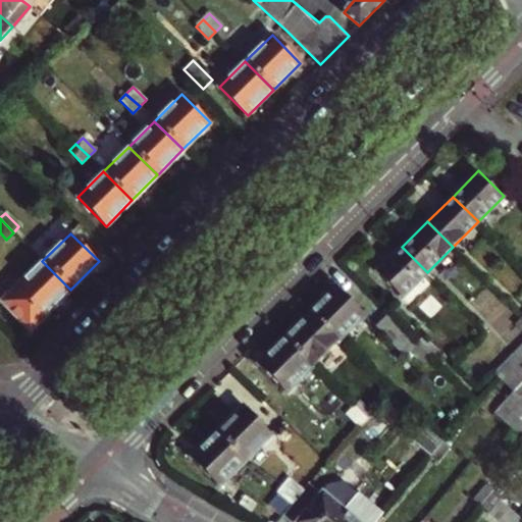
[(378,271),(403,296),(427,272),(402,247),(378,271)]
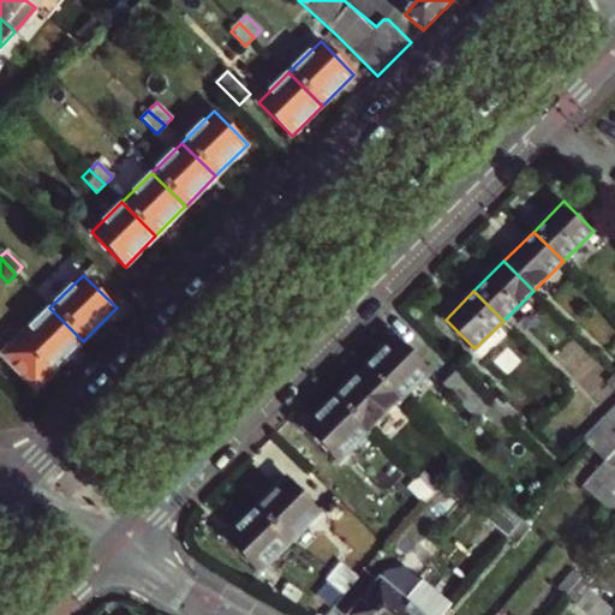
[(36,389),(82,344),(83,341),(49,308),(3,354),(36,389)]
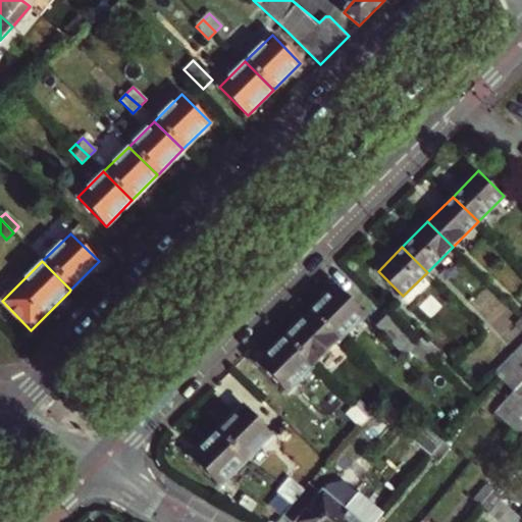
[(427,272),(403,296),(413,306),(437,282),(427,272)]
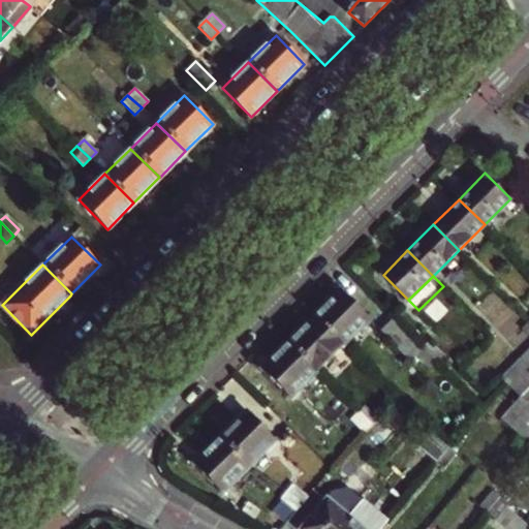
[(341,289),(314,316),(343,345),(345,343),(370,318),(341,289)]
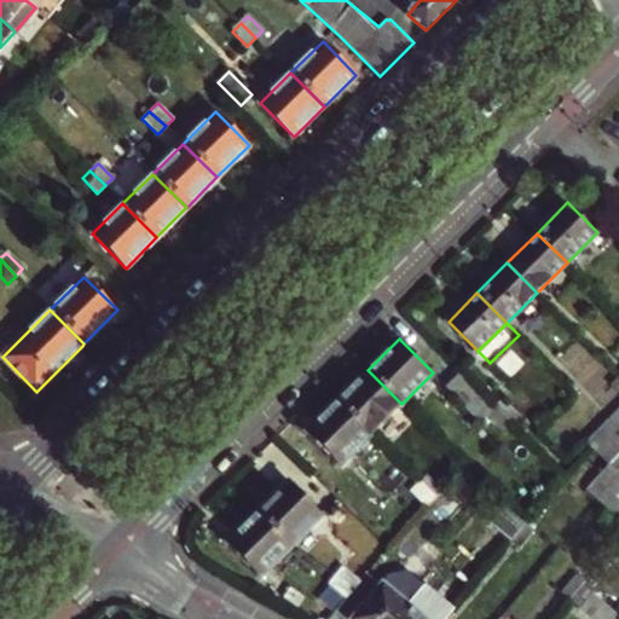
[(479,387),(460,368),(445,382),(464,401),(479,387)]
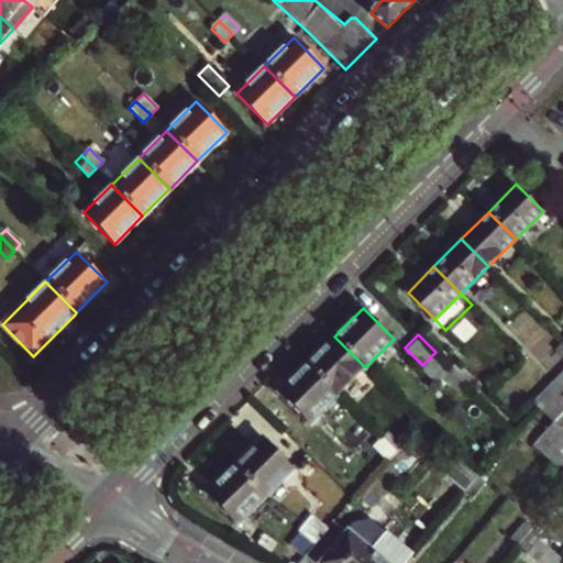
[(365,367),(334,337),(307,364),(338,395),(365,367)]
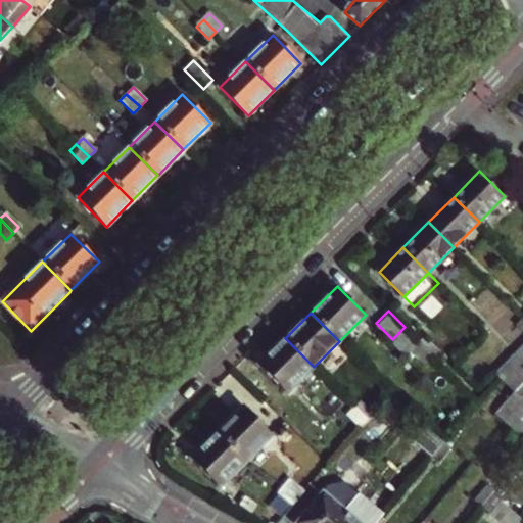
[(427,336),(421,343),(433,355),(440,349),(427,336)]
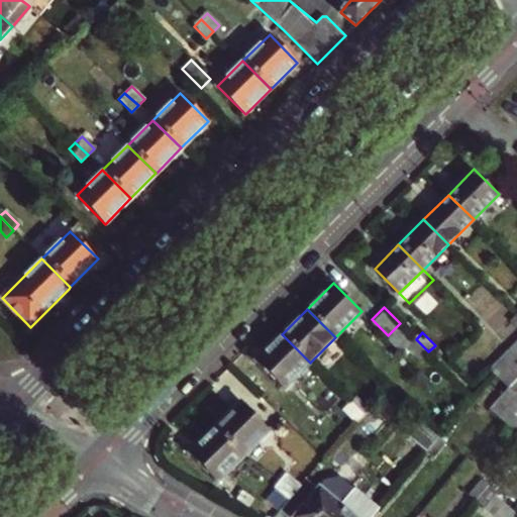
[(285,388),(310,363),(282,334),(256,359),(285,388)]
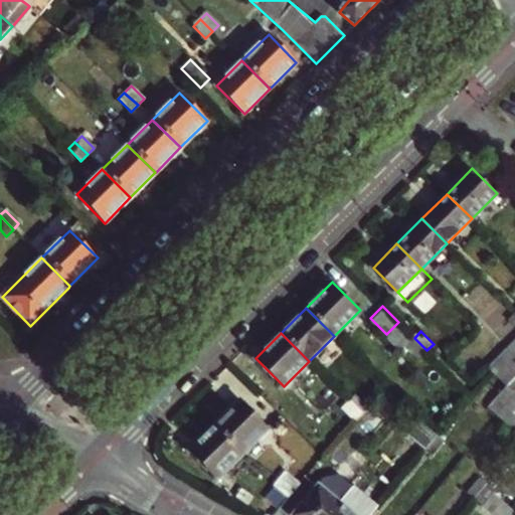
[(426,350),(414,338),(407,344),(420,356),(426,350)]
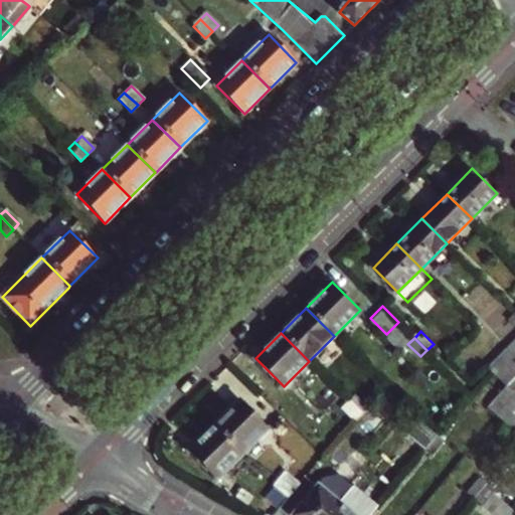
[(507,383),(514,374),(514,338),(489,365),(507,383)]
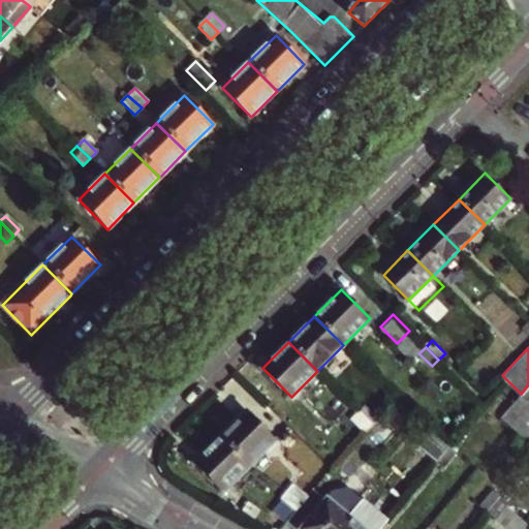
[(528,401),(521,394),(502,415),(528,439),(528,401)]
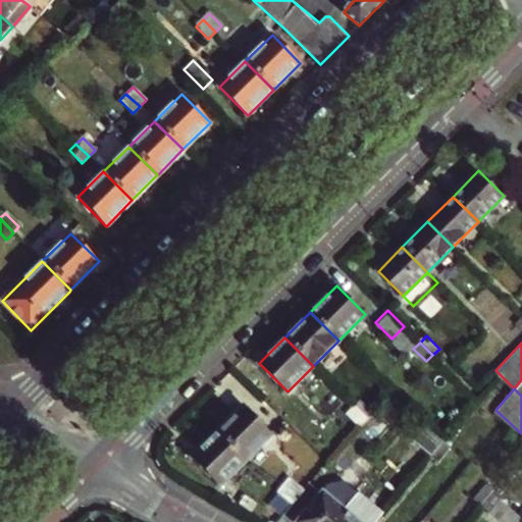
[(354,407),(367,420),(373,413),(361,401),(354,407)]
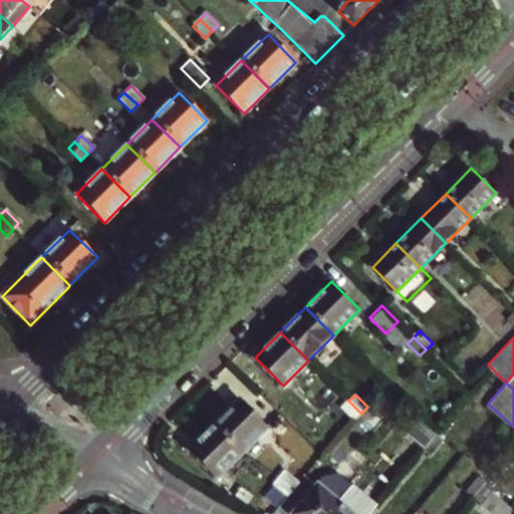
[(240,399),(214,425),(243,453),(268,428),(240,399)]
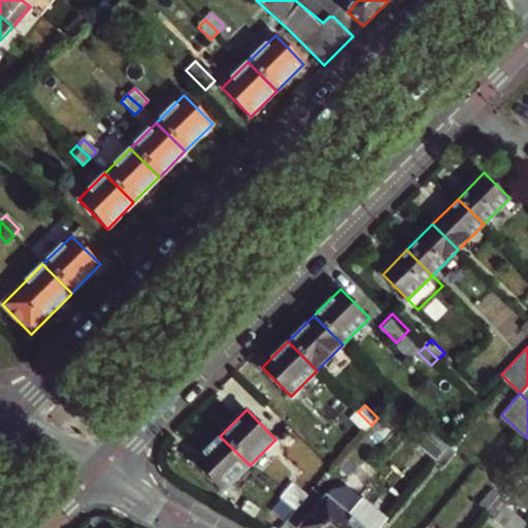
[(365,431),(371,425),(358,411),(352,418),(365,431)]
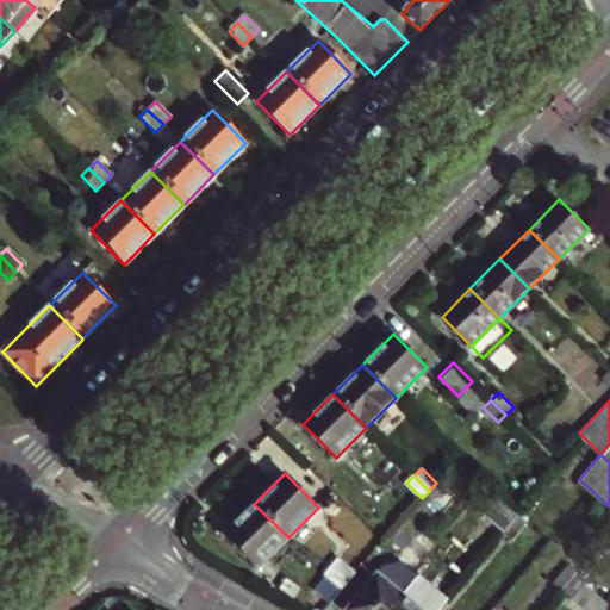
[(257,567),(288,537),(254,504),(224,534),(257,567)]
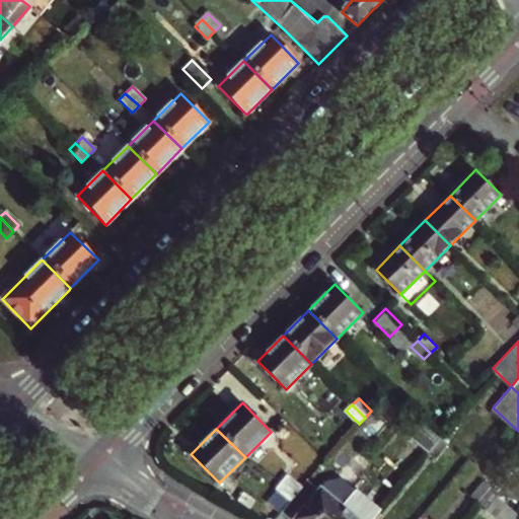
[(430,451),(442,437),(436,431),(423,445),(430,451)]
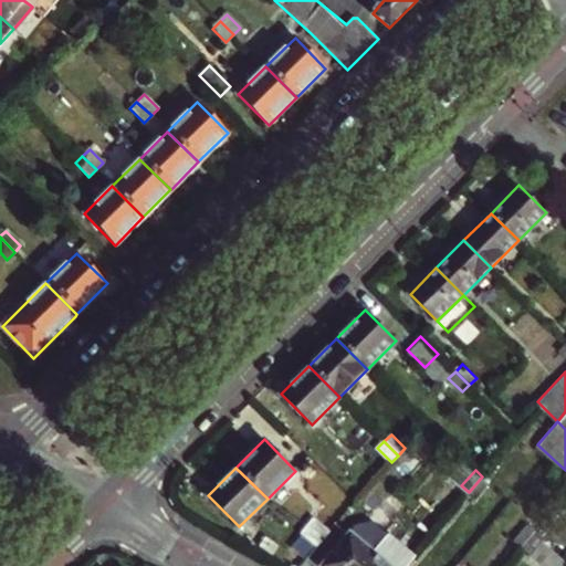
[(490,483),(482,477),(469,492),(477,499),(490,483)]
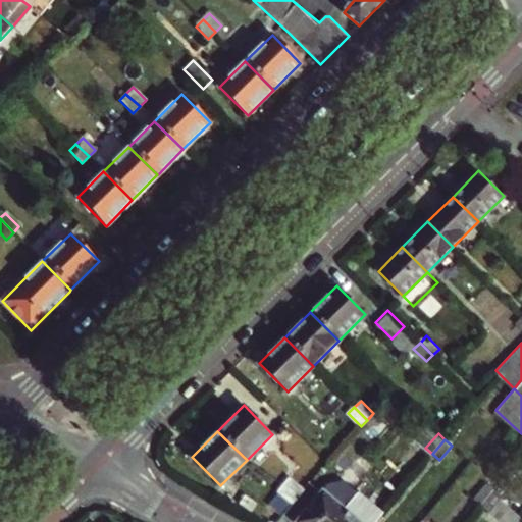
[(291,478),(285,485),(300,498),(305,491),(291,478)]
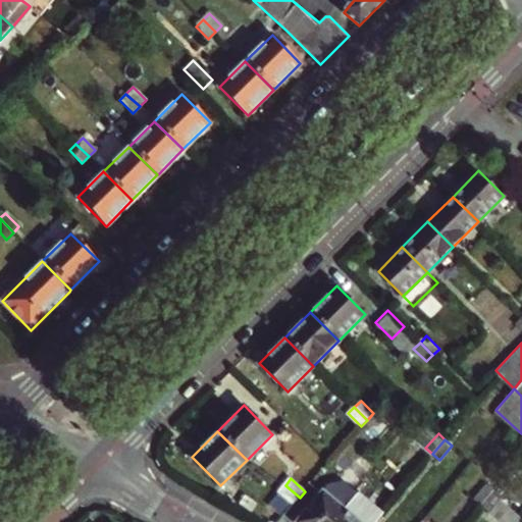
[(482,504),(494,489),(487,484),(475,498),(482,504)]
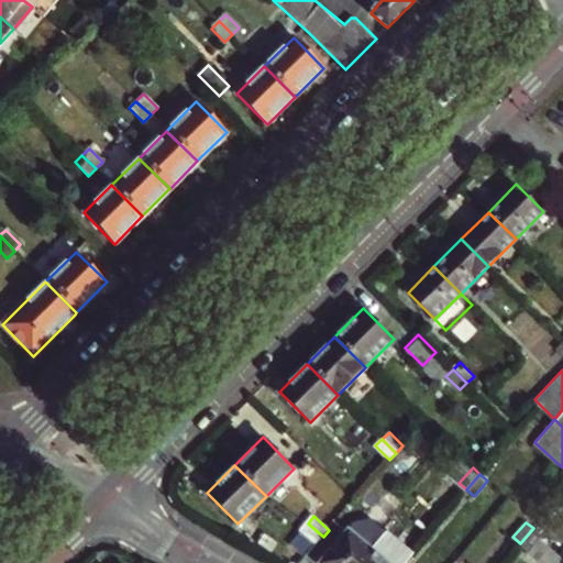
[(308,523),(307,525),(302,531),(317,544),(323,537),(308,523)]
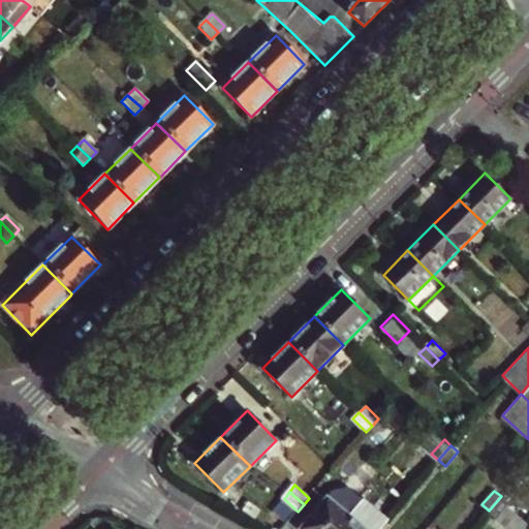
[(501,496),(489,510),(496,517),(494,519),(504,528),(524,528),(528,525),(506,504),(508,502),(501,496)]
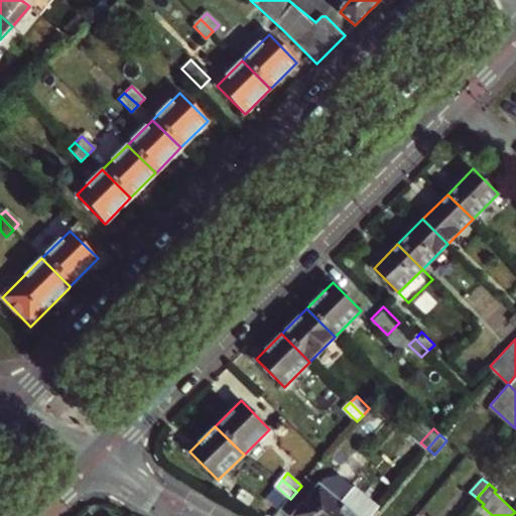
[(356,515),(318,485),(293,515),(356,515)]
